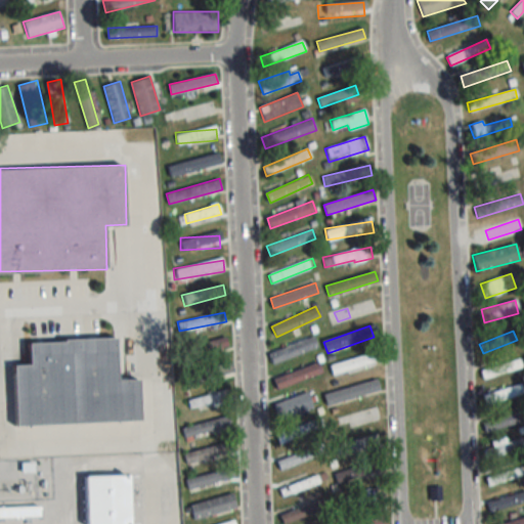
[(268,351),(271,361),(316,349),(313,338),(268,351)]
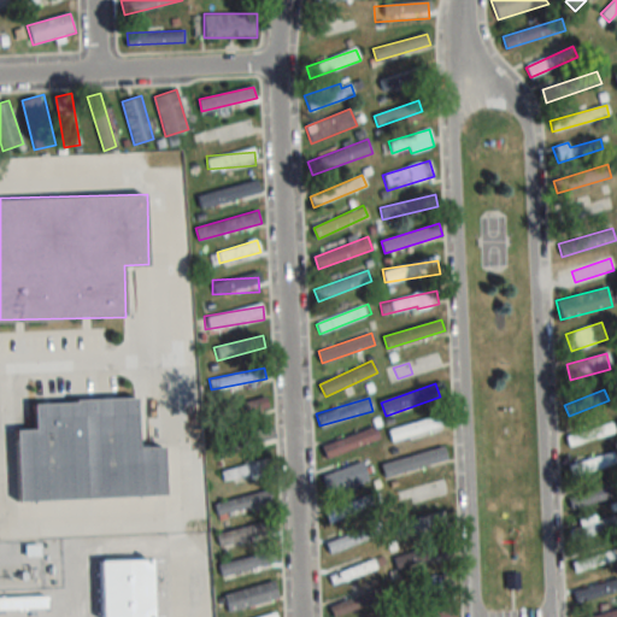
[(387,429),(389,440),(445,427),(442,415),(387,429)]
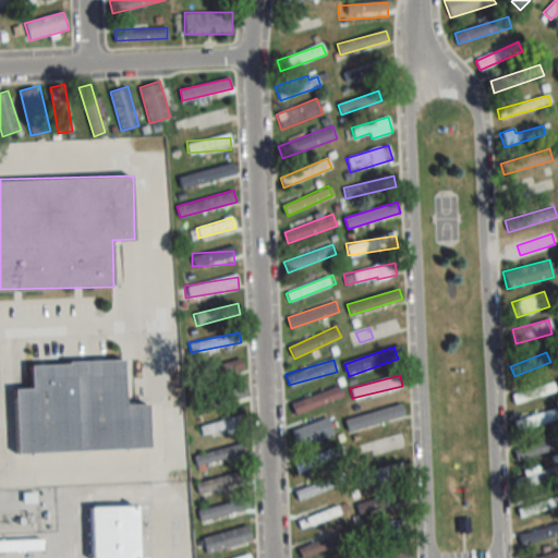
[(513,403),(554,391),(552,383),(510,395),(513,403)]
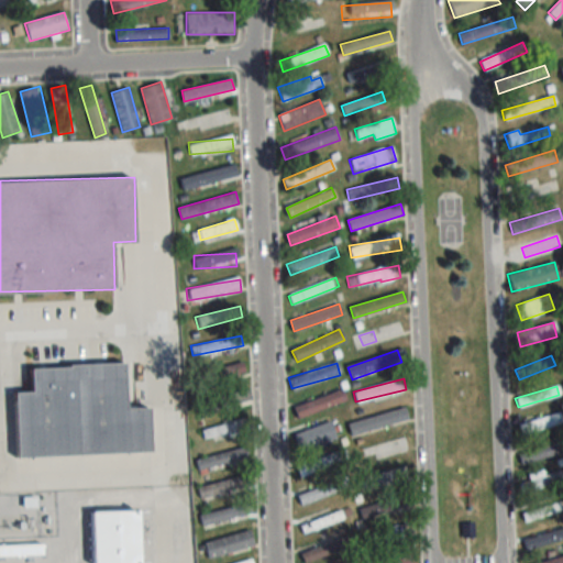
[(252,399),(249,388),(200,401),(202,412),(252,399)]
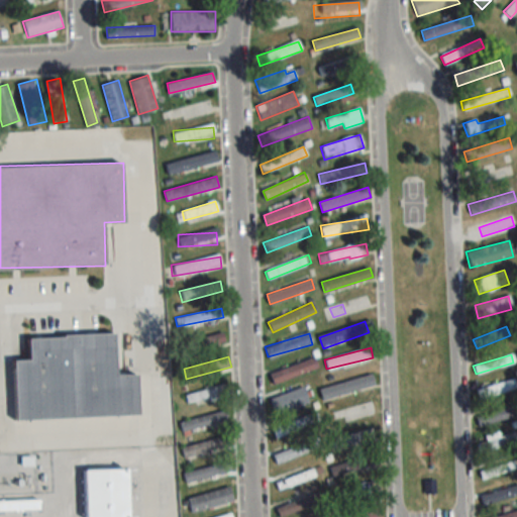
[(319,387),(321,397),(375,387),(373,377),(319,387)]
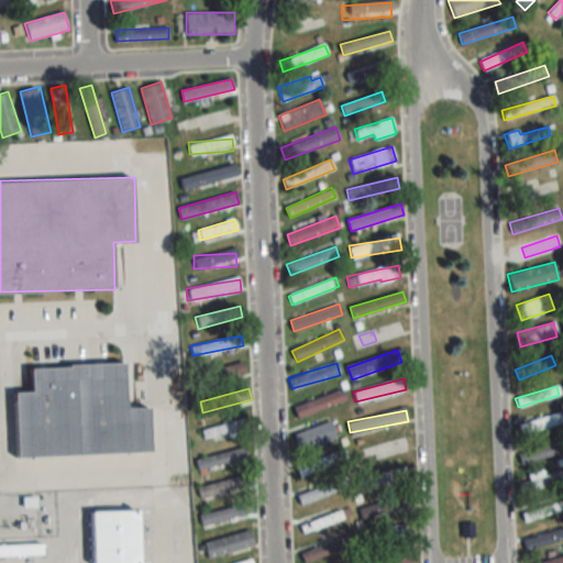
[(562,423),(559,414),(518,424),(520,435),(562,423)]
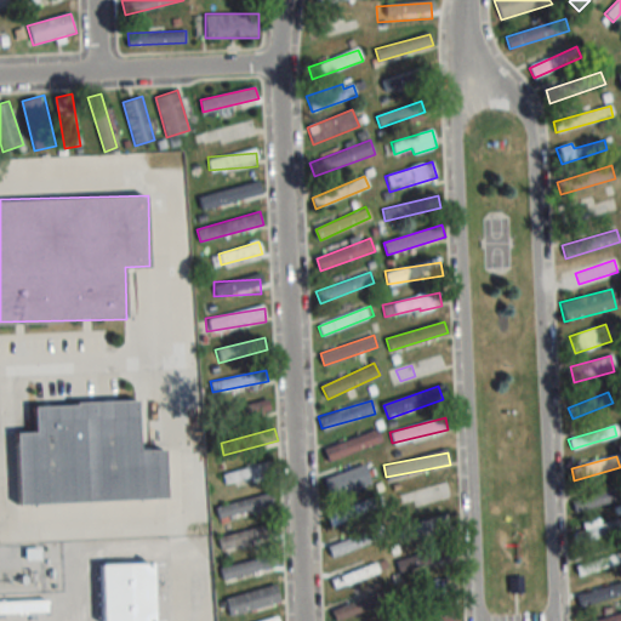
[(221,476),(223,485),(271,472),(268,461),(221,476)]
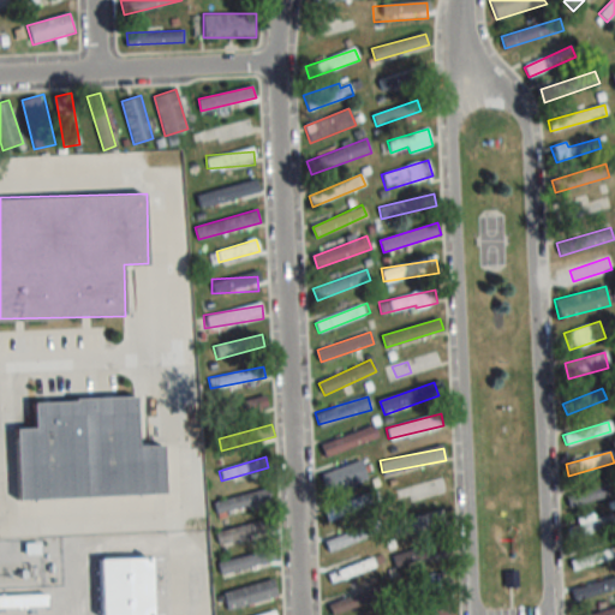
[(322,470),(326,490),(366,483),(363,463),(322,470)]
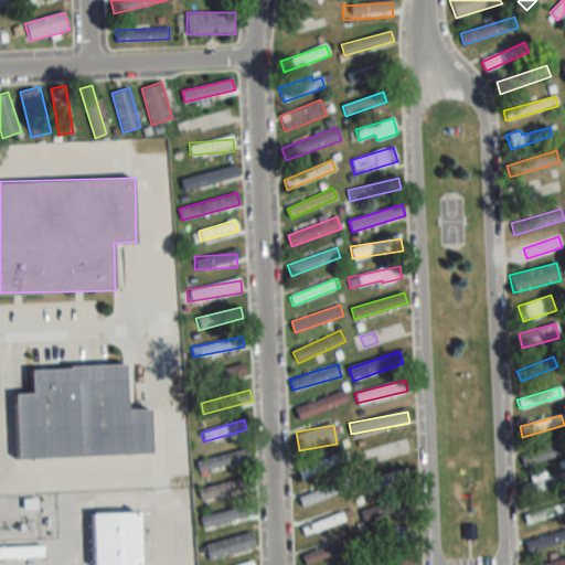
[(370,464),(408,451),(404,439),(365,450),(370,464)]
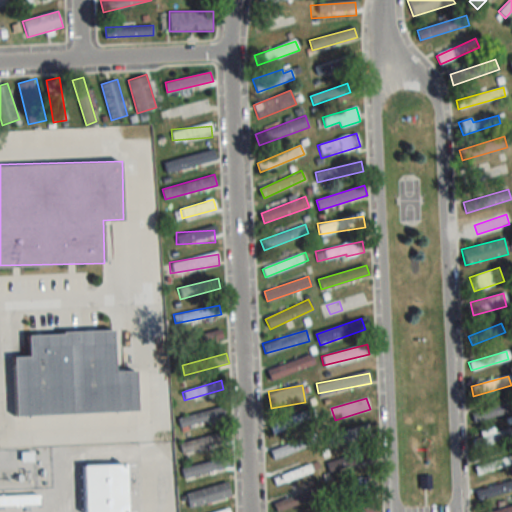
[(474,424),(511,410),(508,401),(470,414),(474,424)]
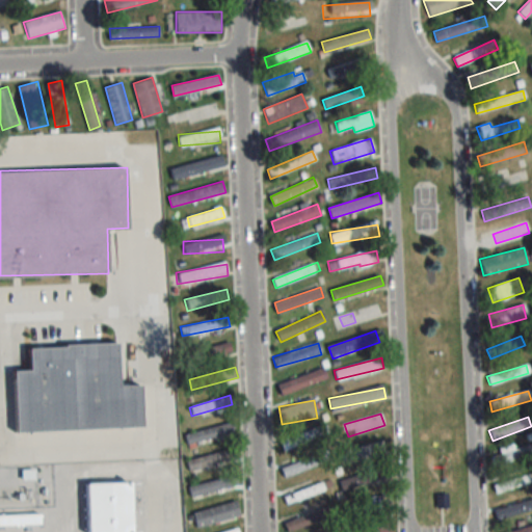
[(234,433),(232,423),(184,434),(187,444),(234,433)]
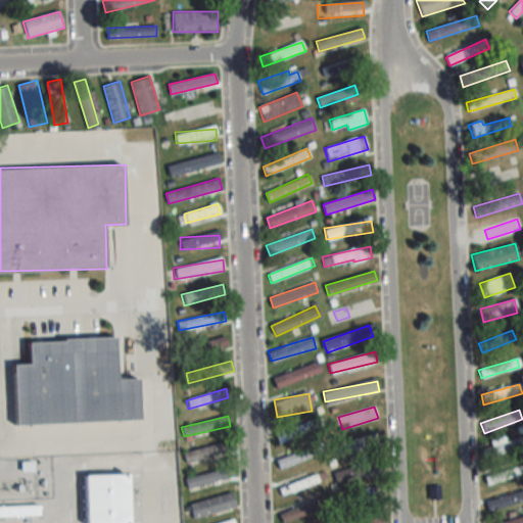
[(323,426),(319,416),(275,434),(279,444),(323,426)]
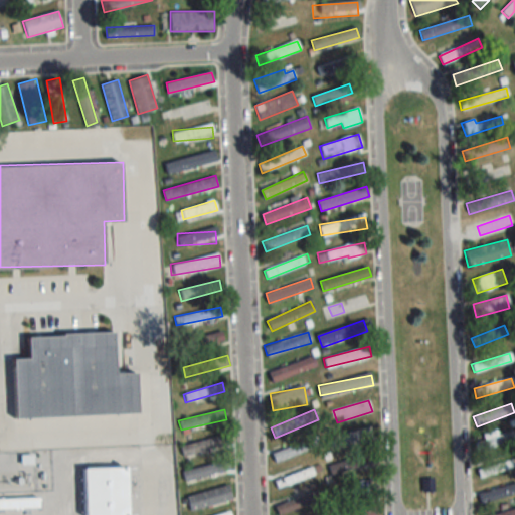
[(474,443),(477,453),(514,440),(514,427),(483,439),(483,440),(474,443)]
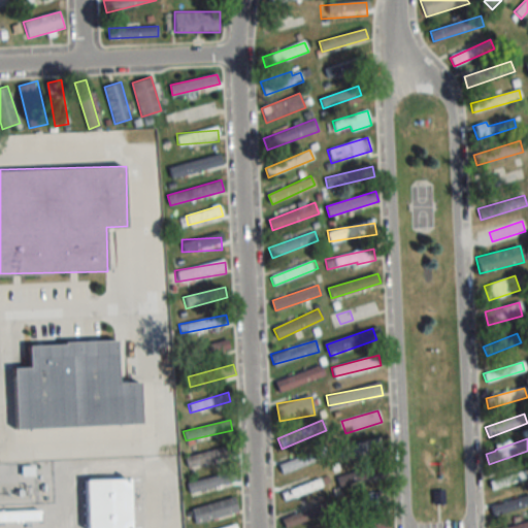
[(229,457),(225,446),(184,460),(188,471),(229,457)]
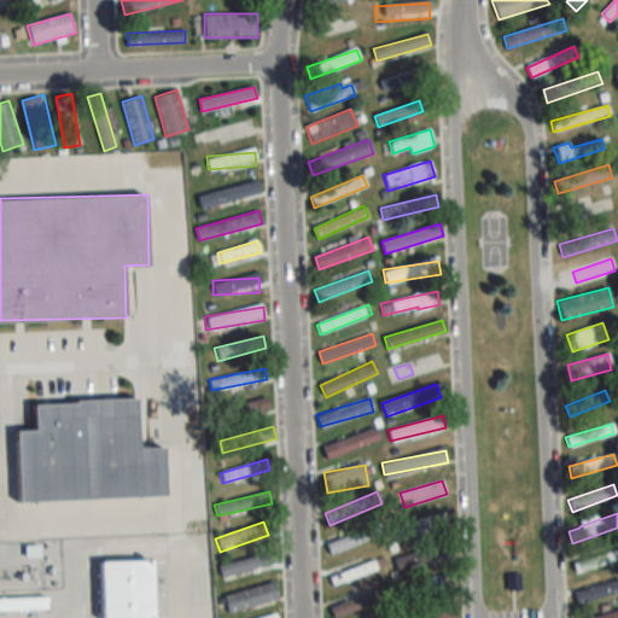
[(326,543),(330,554),(383,535),(379,524),(326,543)]
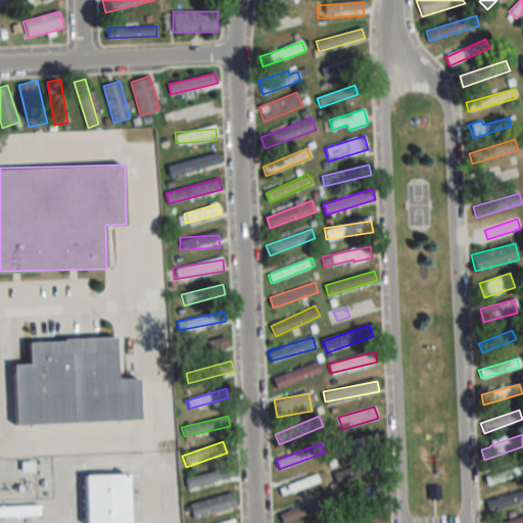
[(338,484),(371,471),(368,463),(334,475),(338,484)]
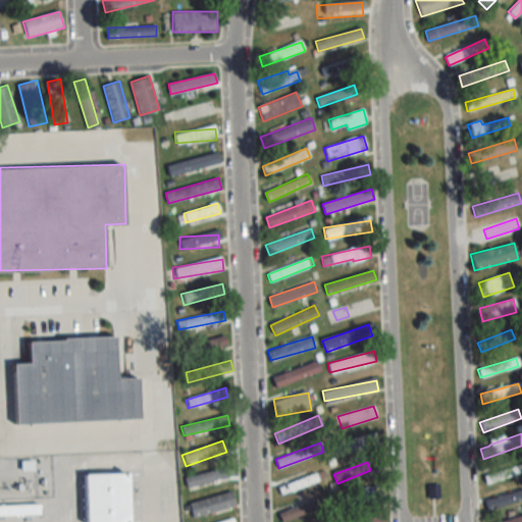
[(487,483),(521,472),(521,464),(485,476),(487,483)]
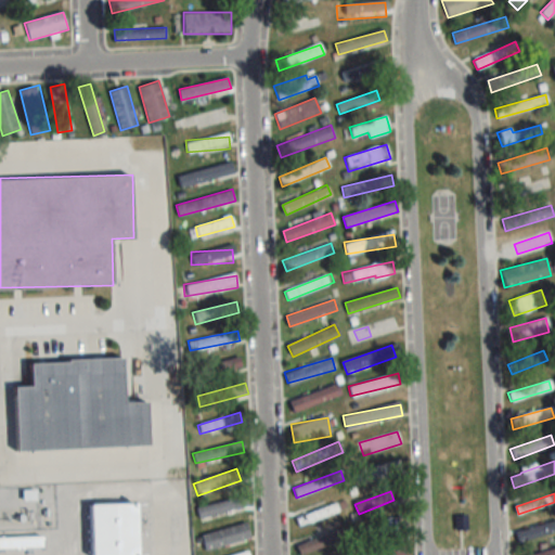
[(249,505),(246,494),(196,508),(199,519),(249,505)]
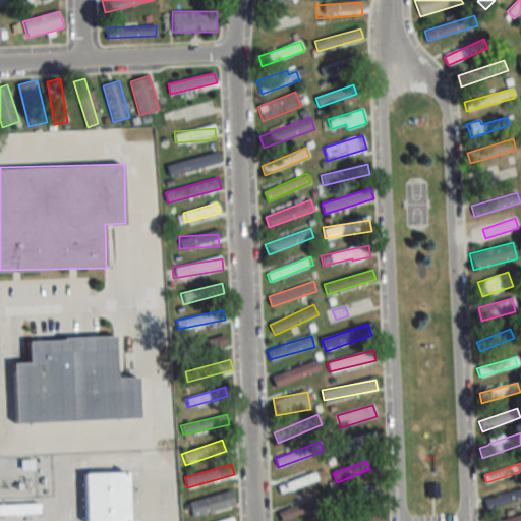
[(277,486),(280,495),(317,480),(314,471),(277,486)]
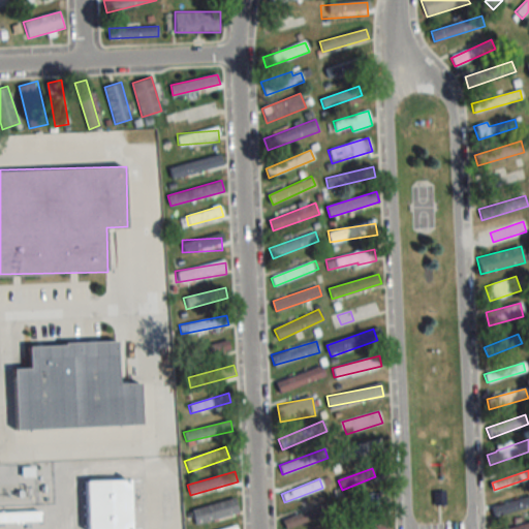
[(131,528),(131,479),(87,479),(86,528),(131,528)]
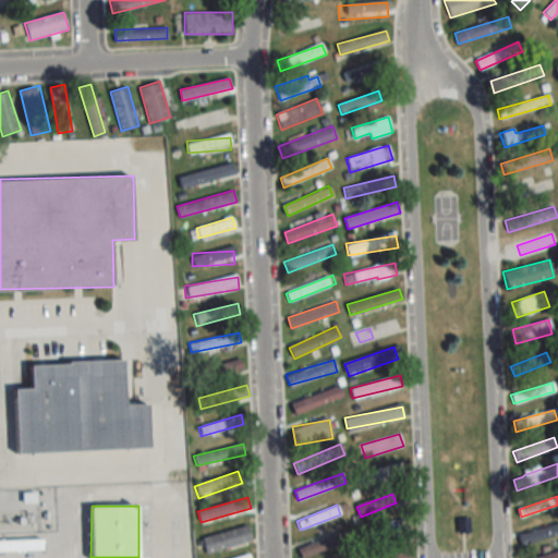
[(522,545),(557,532),(557,526),(556,520),(518,533),(522,545)]
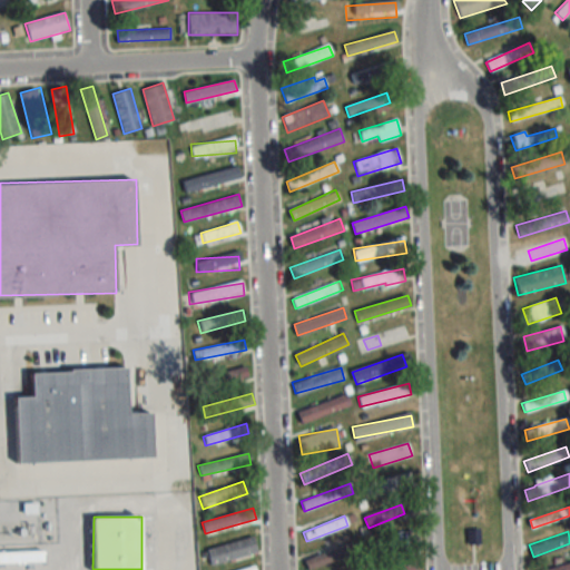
[(371,540),(373,554),(416,548),(414,532),(371,540)]
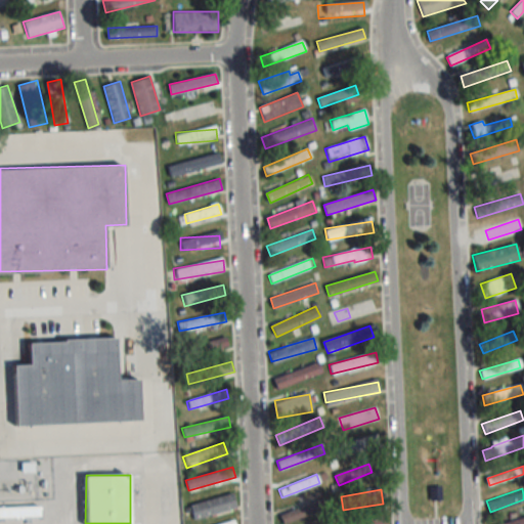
[(193,519),(236,510),(233,494),(190,504),(193,519)]
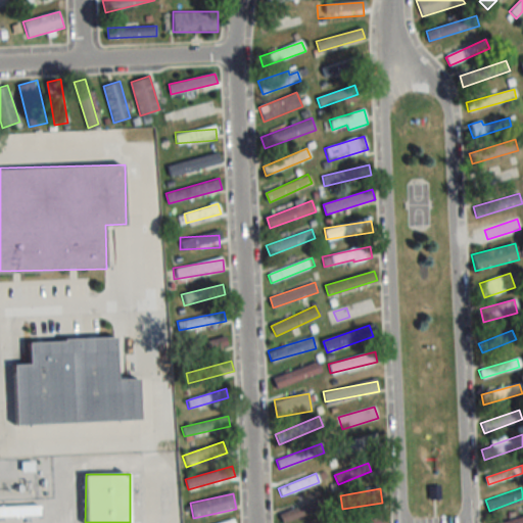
[(0,517),(40,517),(40,507),(0,507),(0,517)]
